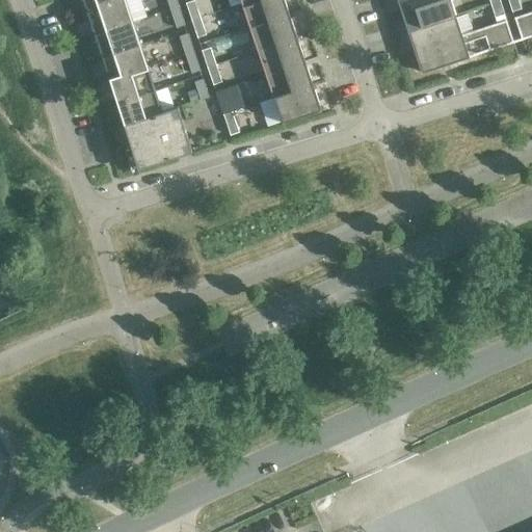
[(120,0),(83,0),(87,11),(120,0)]
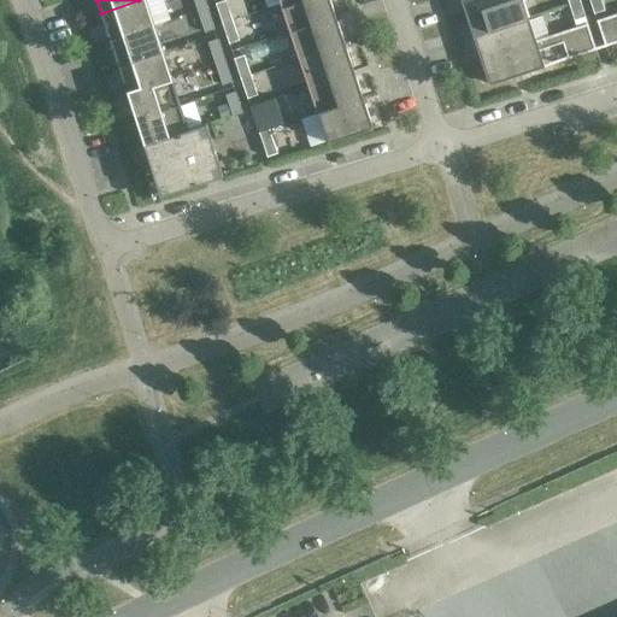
[(154,25),(145,0),(139,0),(101,13),(110,40),(154,25)]
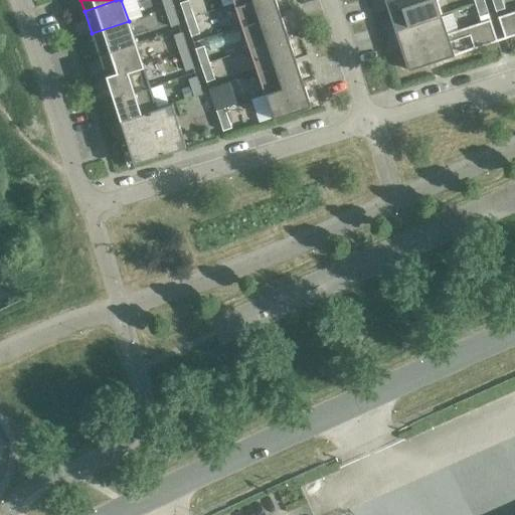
[(173,6),(171,0),(161,0),(164,9),(173,6)]
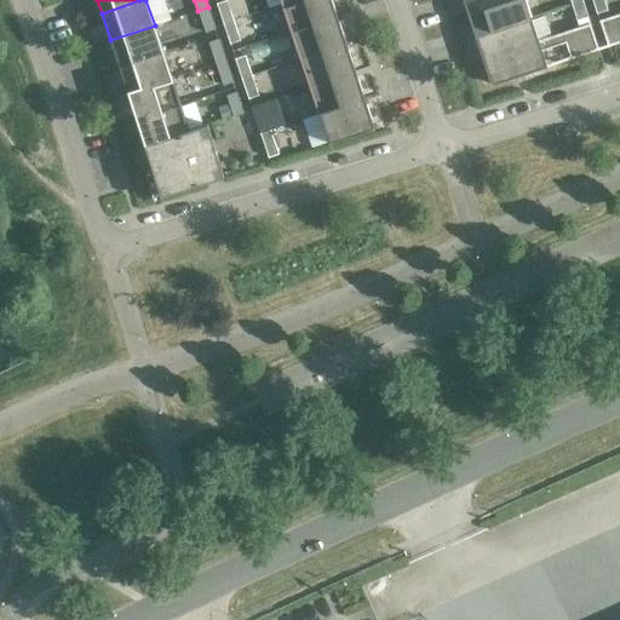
[(227,0),(219,0),(216,1),(223,22),(233,19),(227,0)]
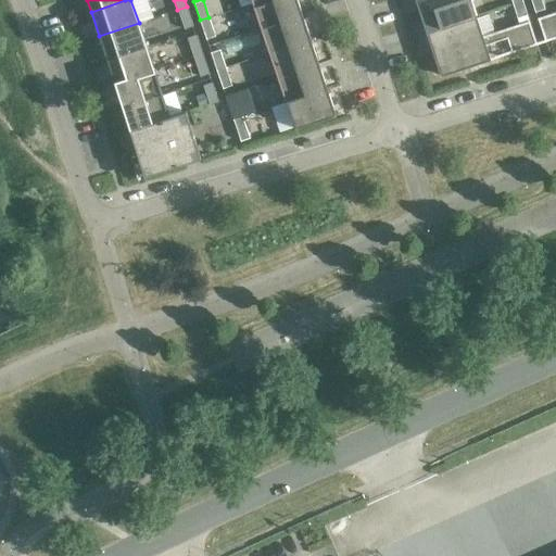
[(302,14),(297,0),(261,0),(252,3),(261,28),(302,14)]
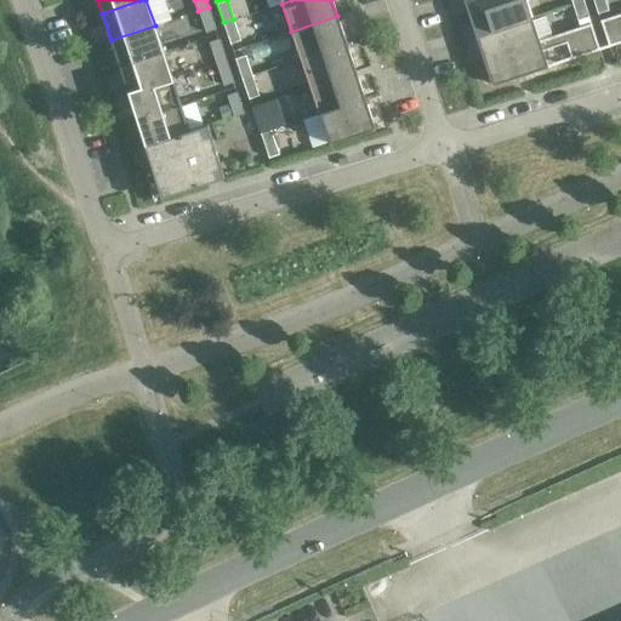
[(507,0),(463,0),(468,13),(507,0)]
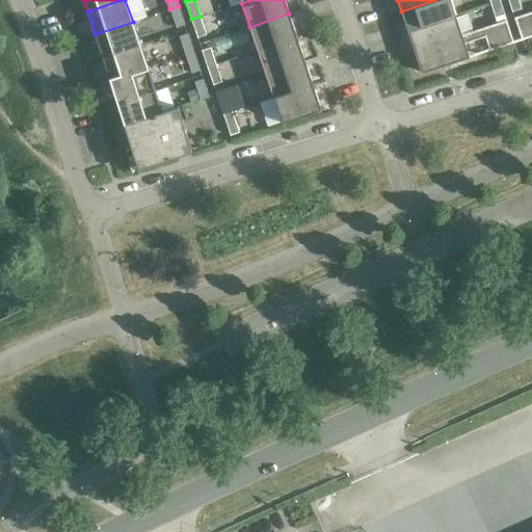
[(455,16),(450,0),(434,0),(401,11),(407,31),(455,16)]
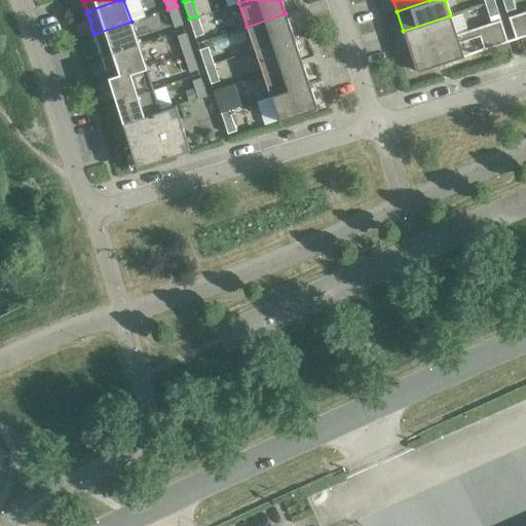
[(516,9),(513,0),(502,0),(506,12),(516,9)]
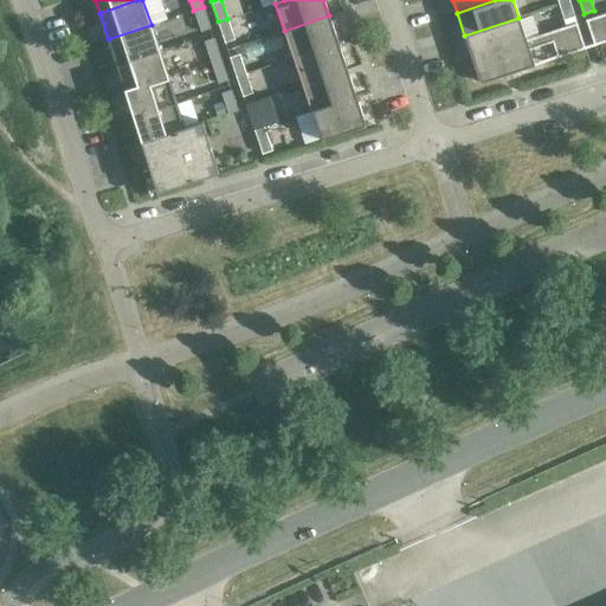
[(574,17),(569,1),(559,5),(563,20),(574,17)]
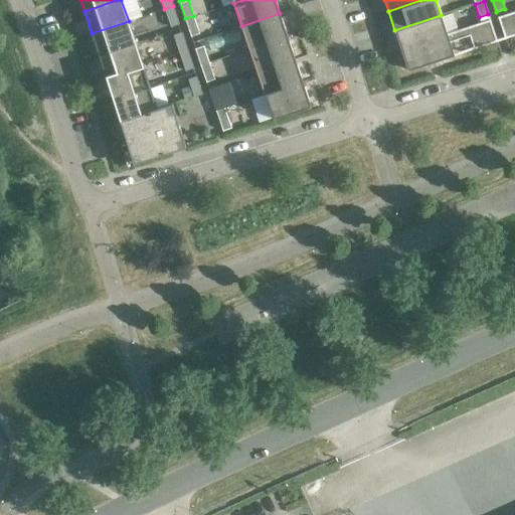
[(179,24),(173,6),(164,9),(171,27),(179,24)]
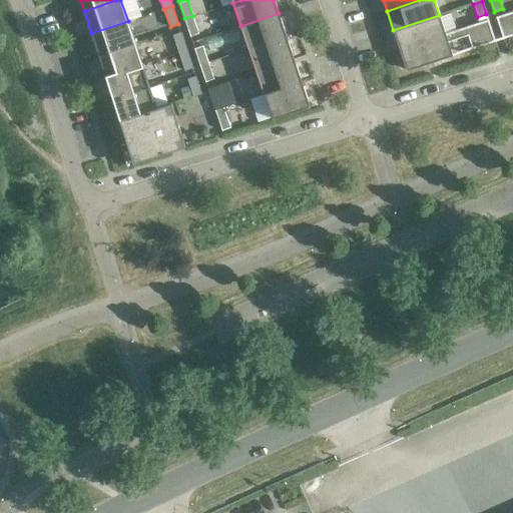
[(512,10),(496,17),(503,38),(512,34),(512,10)]
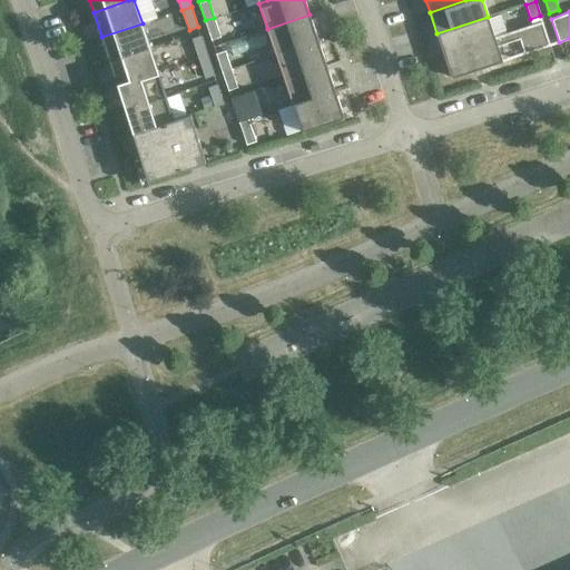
[(318,40),(310,15),(267,29),(276,53),(318,40)]
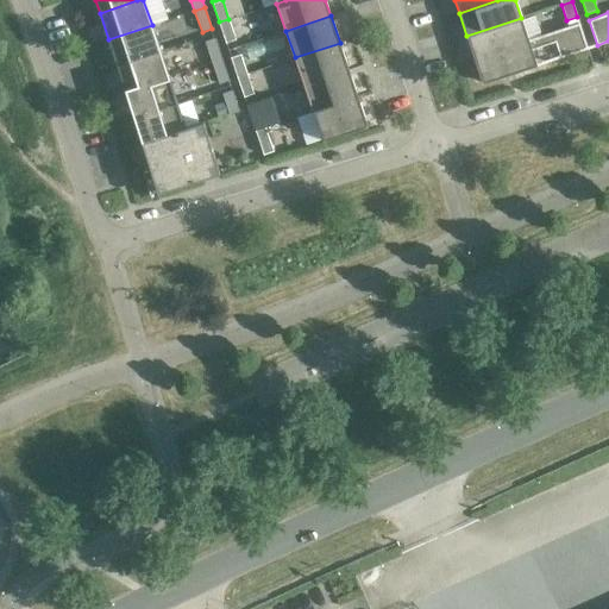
[(528,39),(521,18),(466,36),(475,58),(528,41),(528,39)]
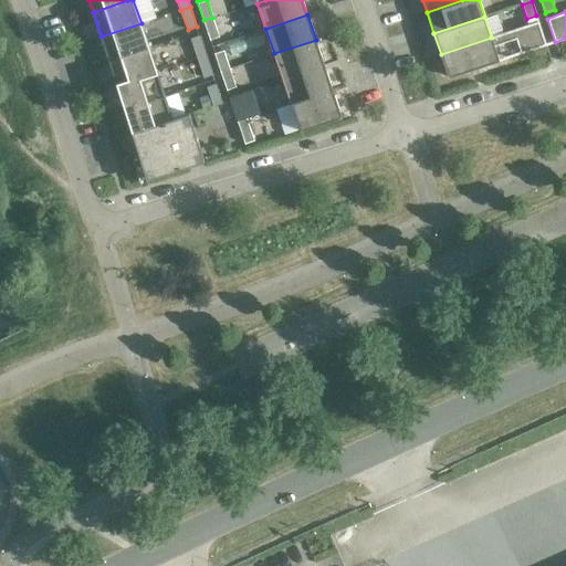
[(219,37),(212,18),(203,20),(210,40),(219,37)]
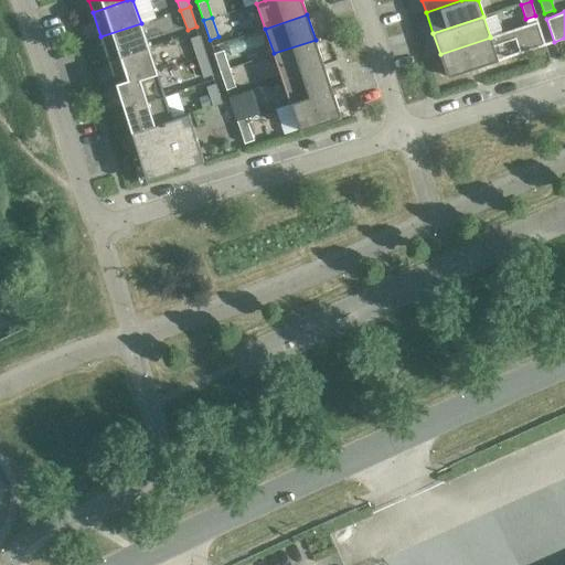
[(545,45),(537,21),(490,36),(490,38),(440,54),(447,77),(498,61),(498,59),(497,59),(493,45),(515,39),(520,52),(519,52),(520,53),(545,45)]
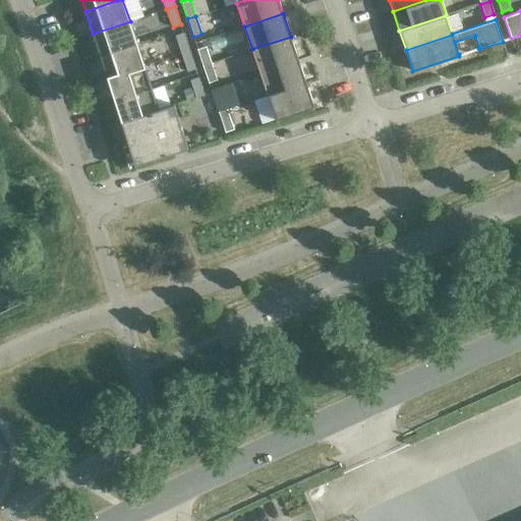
[(137,43),(130,21),(93,34),(100,55),(137,43)]
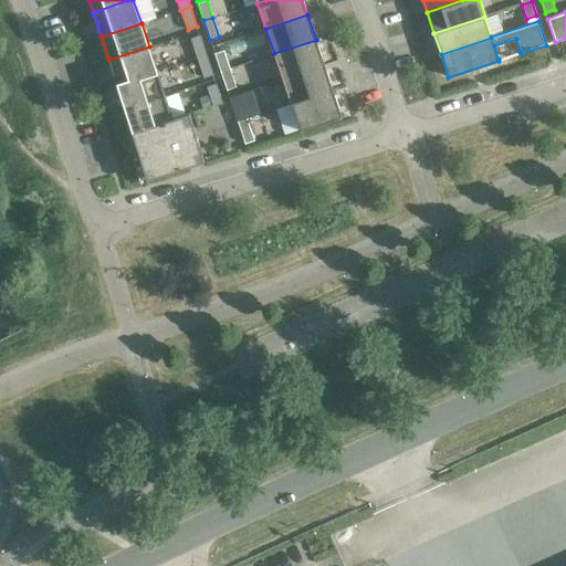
[(207,55),(200,35),(190,39),(197,58),(207,55)]
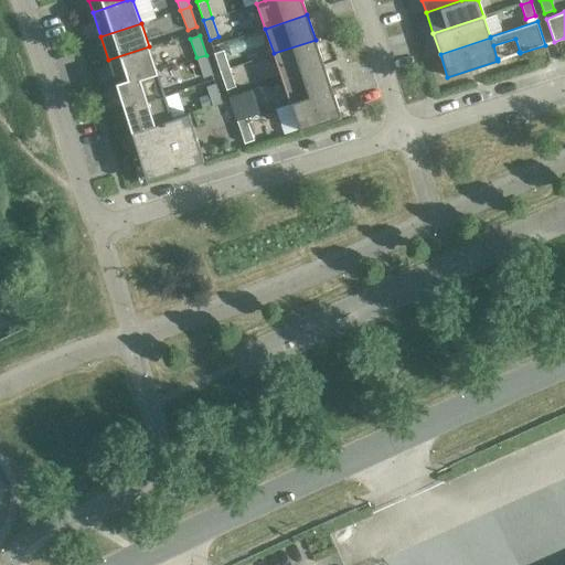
[(323,64),(316,40),(274,53),(281,78),(323,64)]
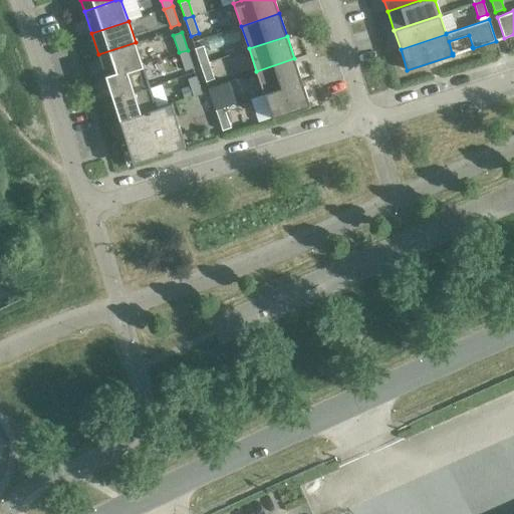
[(143,64),(136,42),(98,54),(105,76),(143,64)]
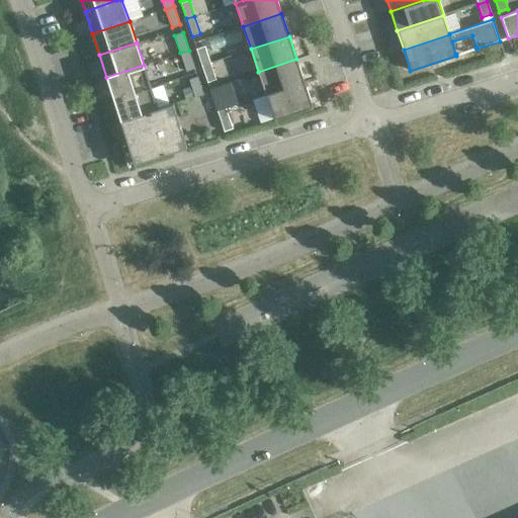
[(204,45),(195,48),(201,65),(210,62),(204,45)]
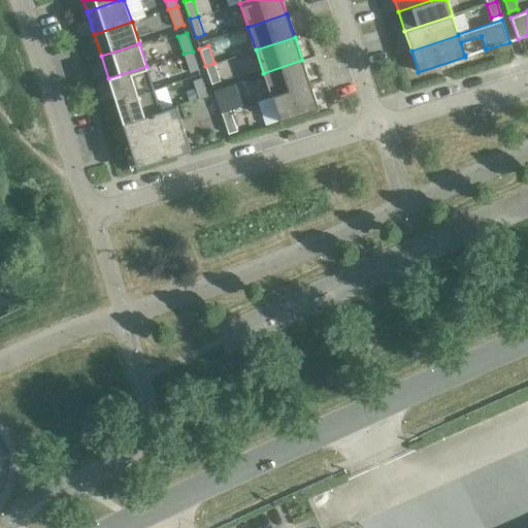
[(199,70),(193,52),(184,54),(190,72),(199,70)]
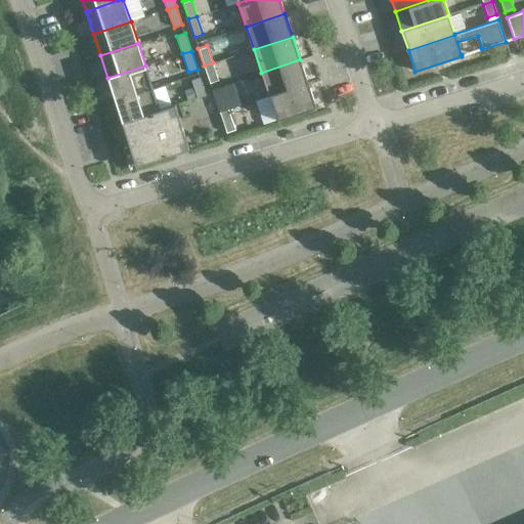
[(308,83),(300,59),(261,73),(269,96),(308,83)]
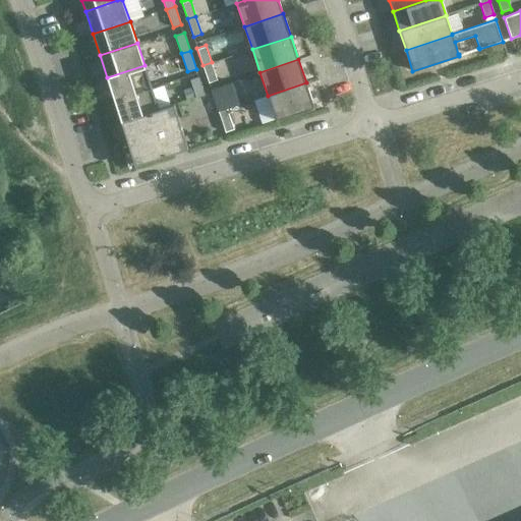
[(217,79),(212,62),(203,65),(209,82),(217,79)]
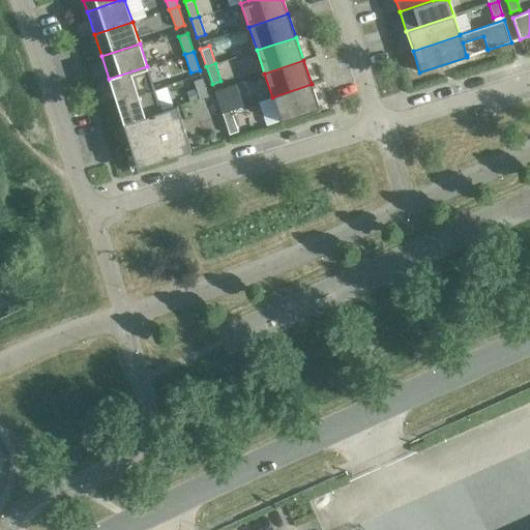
[(154,89),(147,66),(109,79),(116,101),(154,89)]
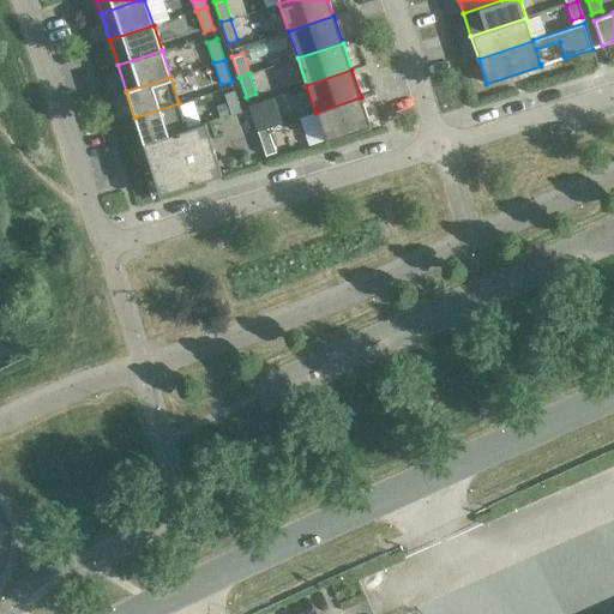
[(241,112),(234,90),(224,94),(232,115),(241,112)]
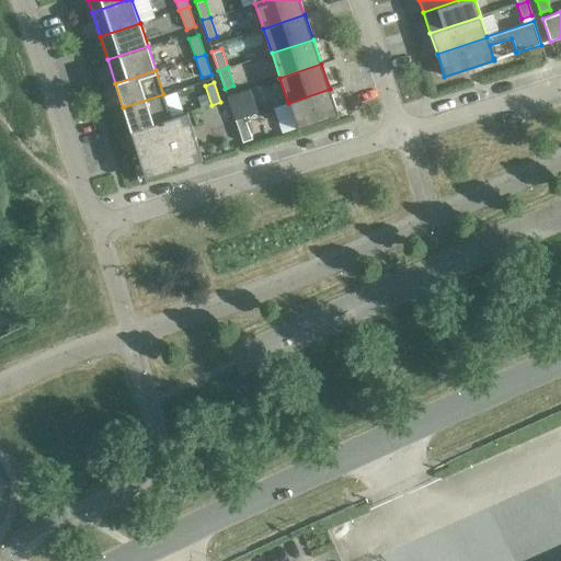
[(339,115),(330,89),(288,103),(297,129),(339,115)]
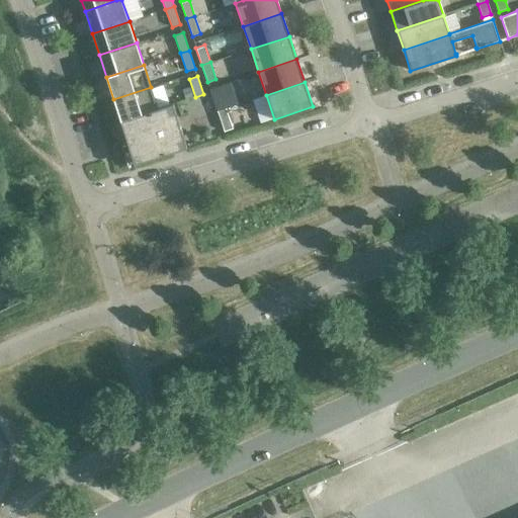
[(158,108),(151,87),(113,99),(120,120),(173,104),(173,103),(158,108)]
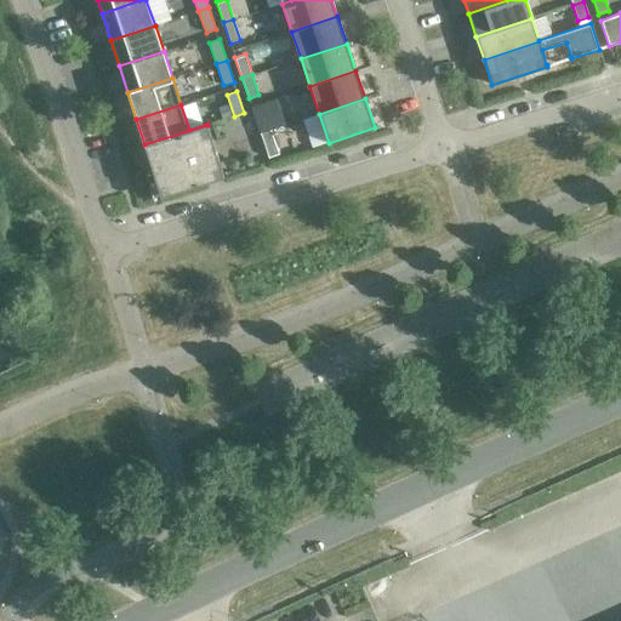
[(265,110),(254,114),(261,136),(272,132),(265,110)]
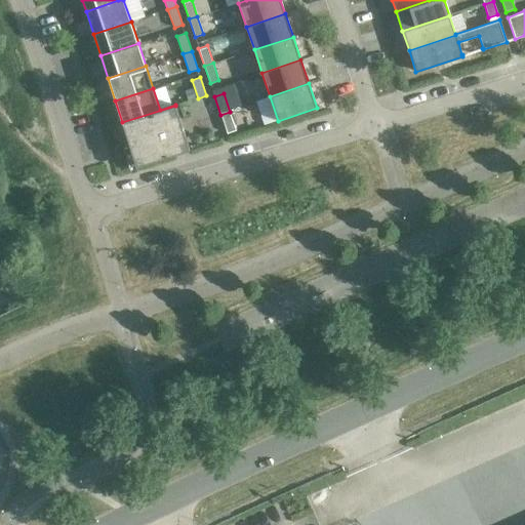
[(190,149),(175,106),(122,122),(135,166),(190,149)]
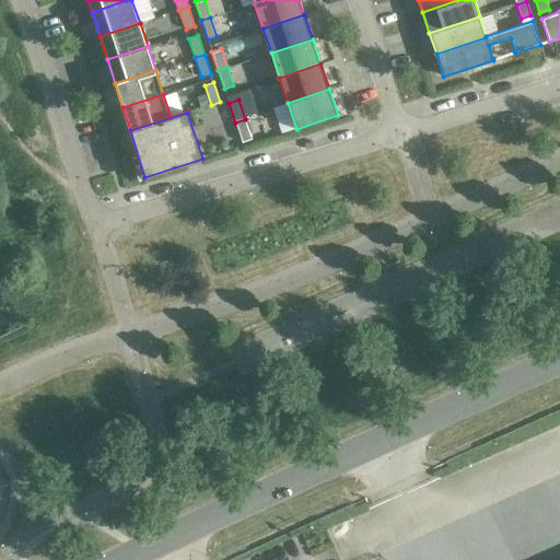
[(252,139),(245,119),(235,123),(242,142),(252,139)]
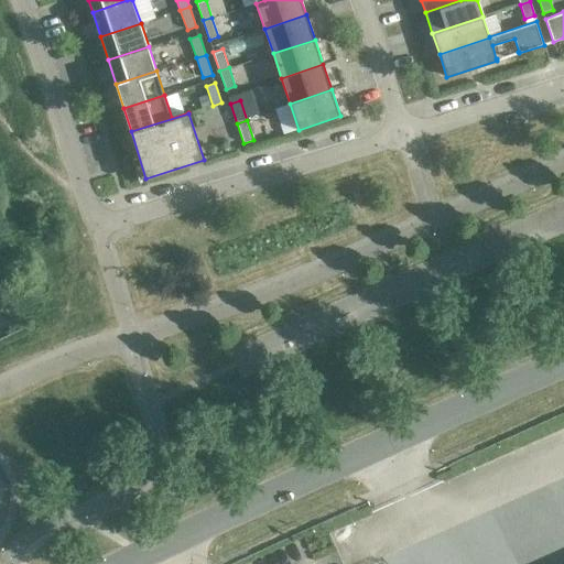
[(391,372),(386,361),(371,368),(377,379),(391,372)]
